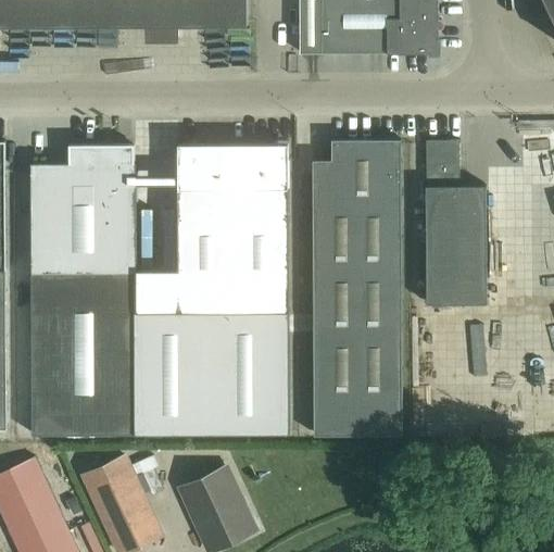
[(0,25),(244,25),(244,0),(0,0),(0,25)]
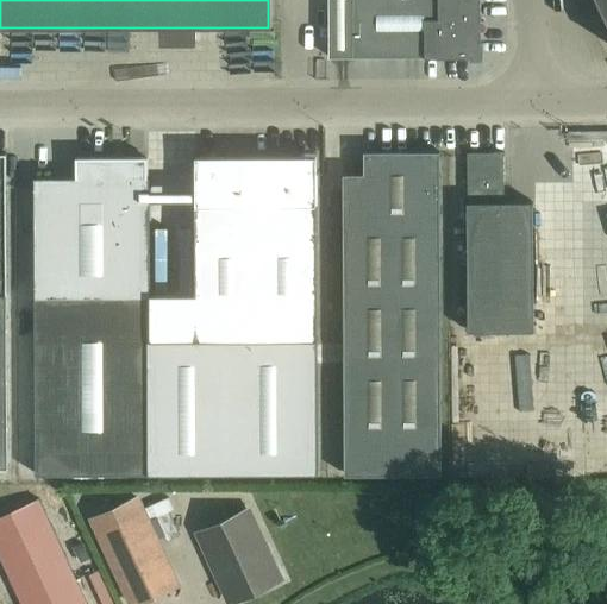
[(325,0),(326,61),(350,61),(351,61),(476,61),(479,61),(479,58),(479,41),(479,37),(479,20),(479,16),(477,0),(325,0)]
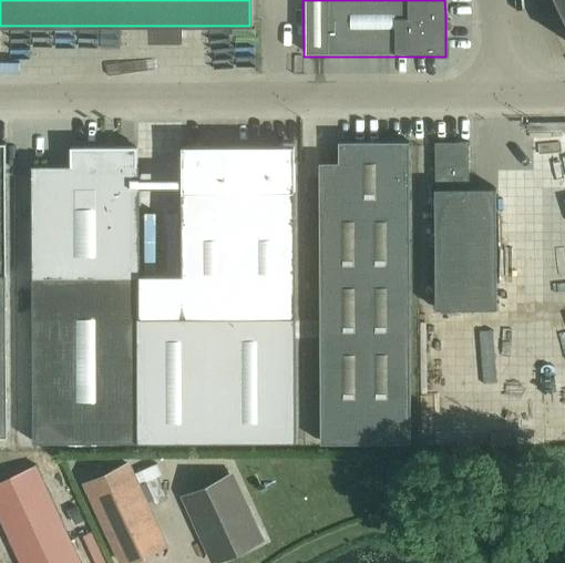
[(564,0),(553,0),(564,24),(564,0)]
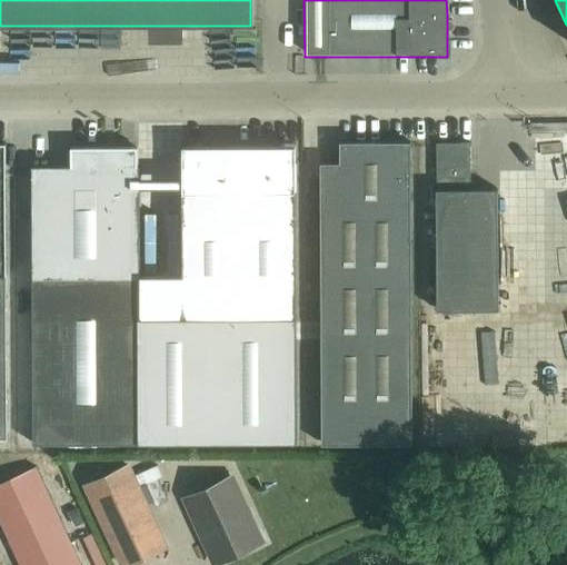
[(319,447),(409,447),(408,146),(390,146),(339,146),(339,167),(319,167),(319,447)]
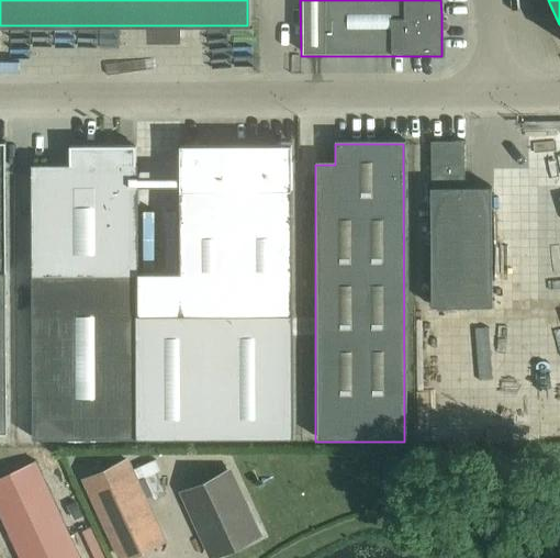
[(430,310),(490,310),(490,191),(462,192),(462,145),(429,145),(430,310)]
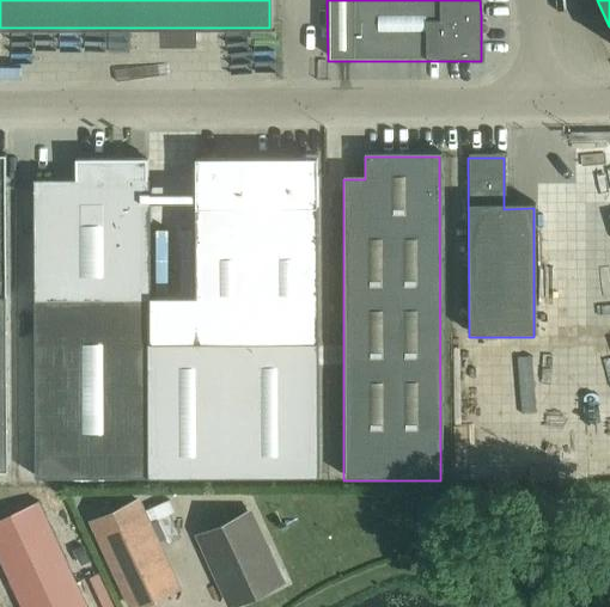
[(145,179),(145,163),(75,163),(75,182),(34,182),(34,479),(316,478),(316,344),(316,179),(315,160),(194,160),(194,179),(194,195),(194,299),(151,299),(148,179),(145,179)]
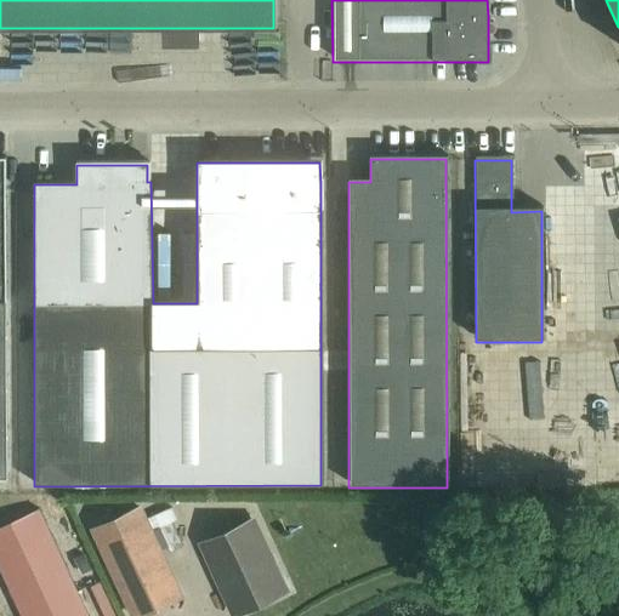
[(571,454),(480,451),(478,494),(569,495),(571,454)]
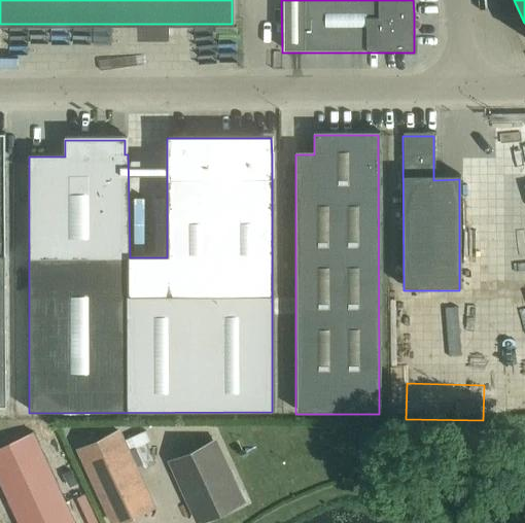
[(132,451),(138,464),(142,473),(153,467),(149,459),(143,446),(148,444),(143,432),(123,442),(128,453),(132,451)]
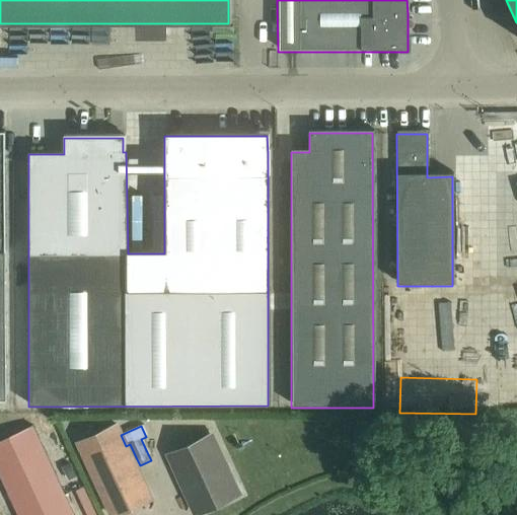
[(93,482),(108,514),(120,514),(145,503),(129,466),(131,465),(114,428),(79,444),(96,481),(93,482)]
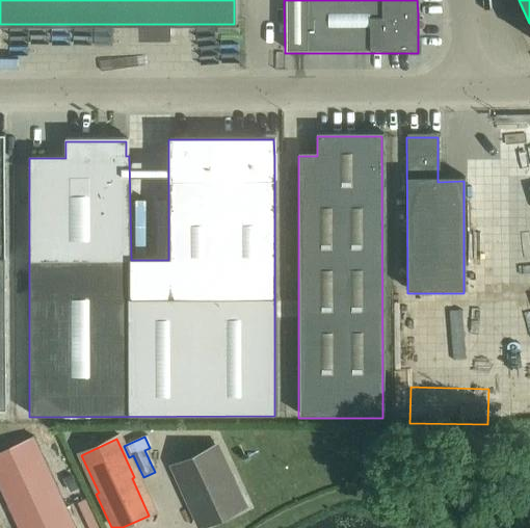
[(0,493),(16,527),(71,527),(30,440),(0,453),(0,493)]
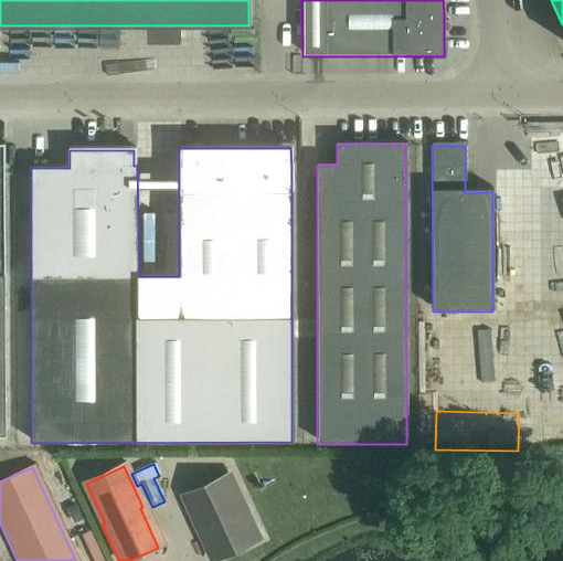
[(201,538),(206,551),(211,560),(216,560),(255,542),(232,490),(229,491),(223,478),(184,496),(191,509),(188,510),(197,531),(194,532),(198,539),(201,538)]
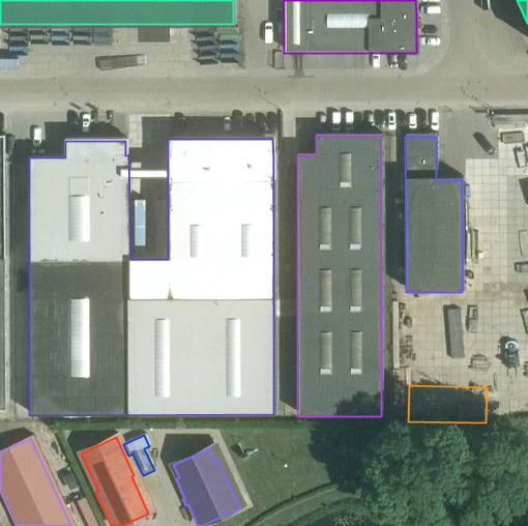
[(69,475),(61,479),(67,492),(76,488),(69,475)]
